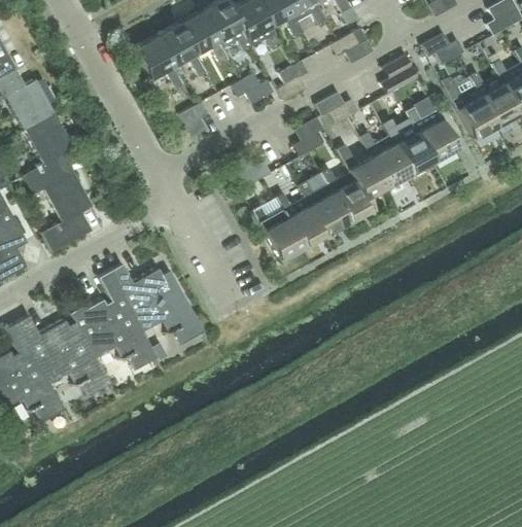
[(227,0),(222,0),(203,11),(219,40),(222,47),(237,39),(244,51),(252,47),(252,45),(232,9),(227,0)]
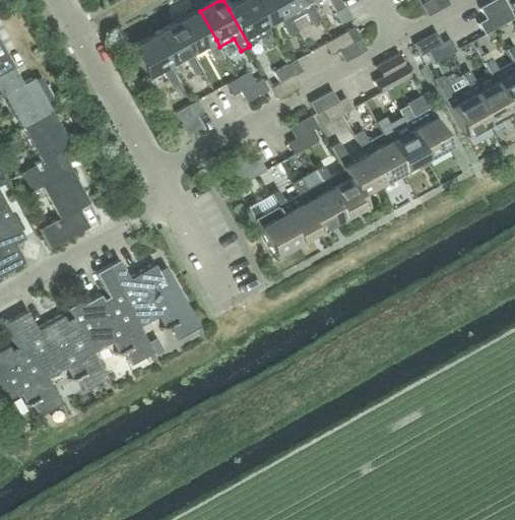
[(252,0),(244,0),(229,9),(249,45),(262,38),(269,50),(277,45),(266,24),(252,0)]
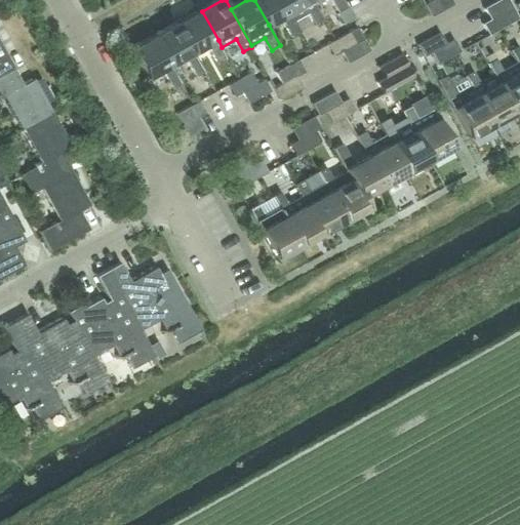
[(294,37),(303,33),(296,21),(284,0),(254,0),(269,25),(283,17),(294,37)]
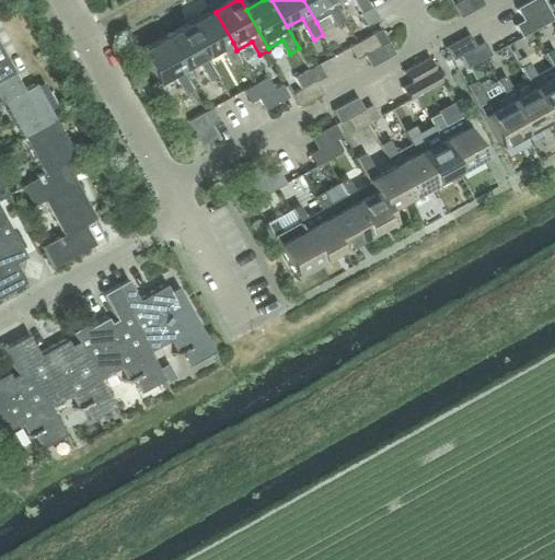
[(303,0),(316,22),(332,14),(338,26),(347,21),(335,0),(303,0)]
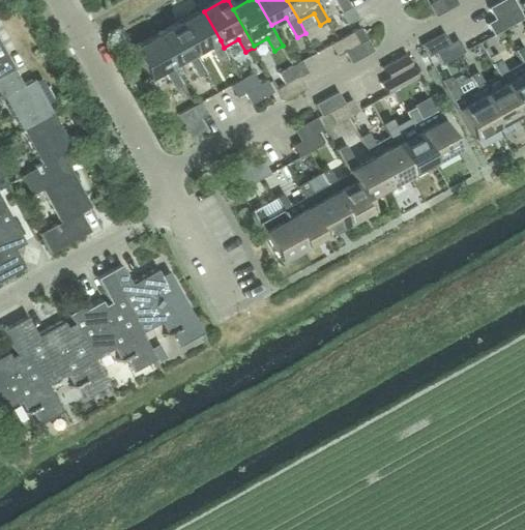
[(334,0),(342,12),(351,7),(347,0),(334,0)]
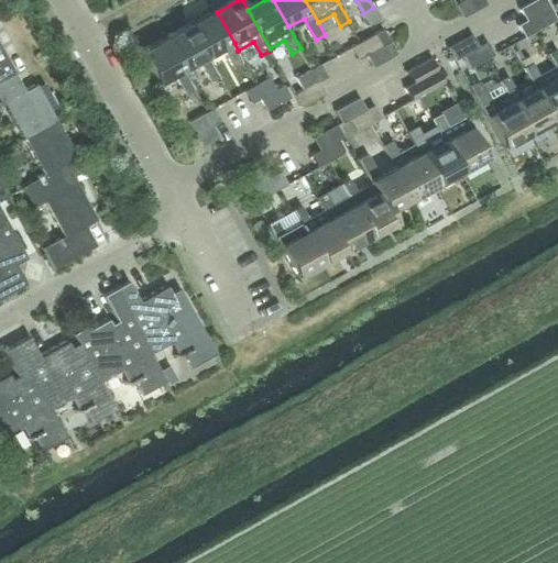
[(489,4),(487,0),(468,0),(466,1),(459,6),(466,18),(489,4)]
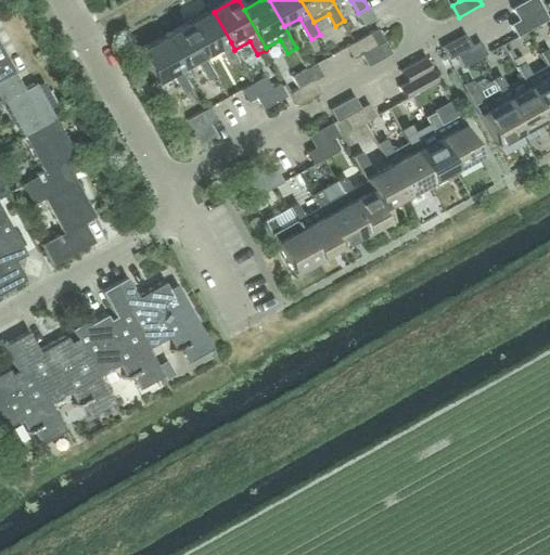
[(538,0),(528,0),(514,9),(521,21),(536,12),(544,8),(538,0)]
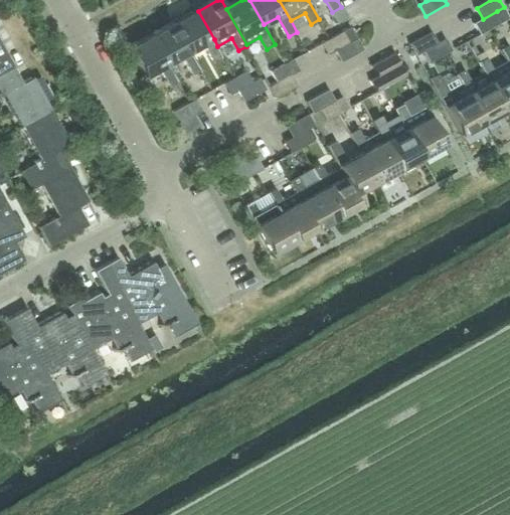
[(341,7),(332,12),(339,23),(348,18),(341,7)]
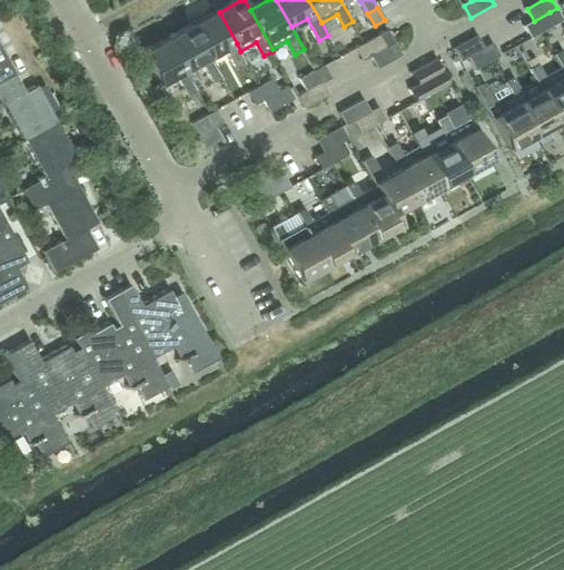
[(557,8),(550,12),(534,21),(526,26),(533,38),(563,21),(563,18),(557,8)]
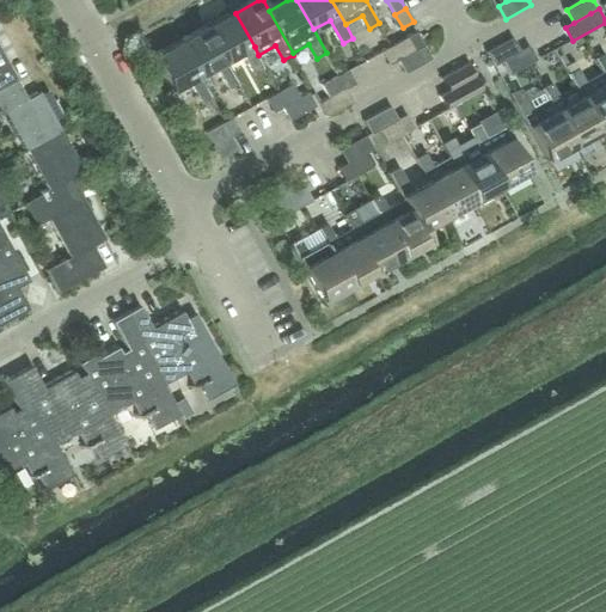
[(236,13),(209,28),(228,61),(245,51),(257,75),(267,69),(255,47),(236,13)]
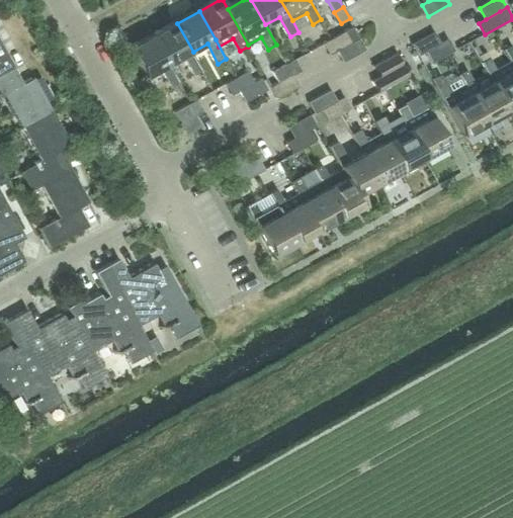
[(177,23),(155,35),(171,64),(184,57),(195,76),(204,71),(193,52),(177,23)]
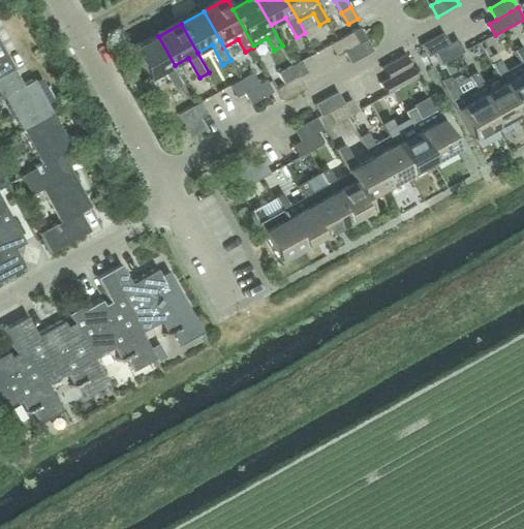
[(346,52),(361,43),(368,39),(365,32),(363,29),(333,45),(338,56),(346,52)]
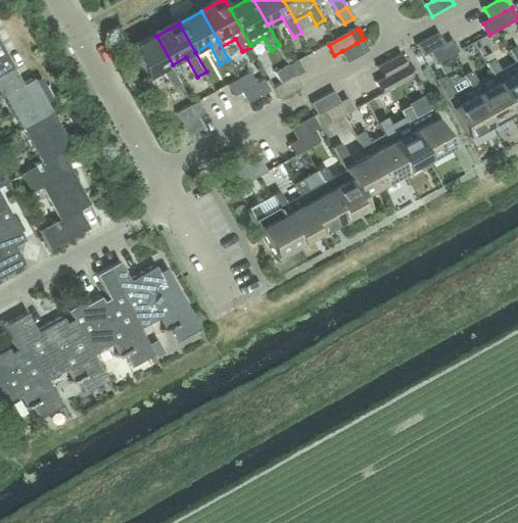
[(419,44),(425,56),(431,52),(446,44),(440,33),(419,44)]
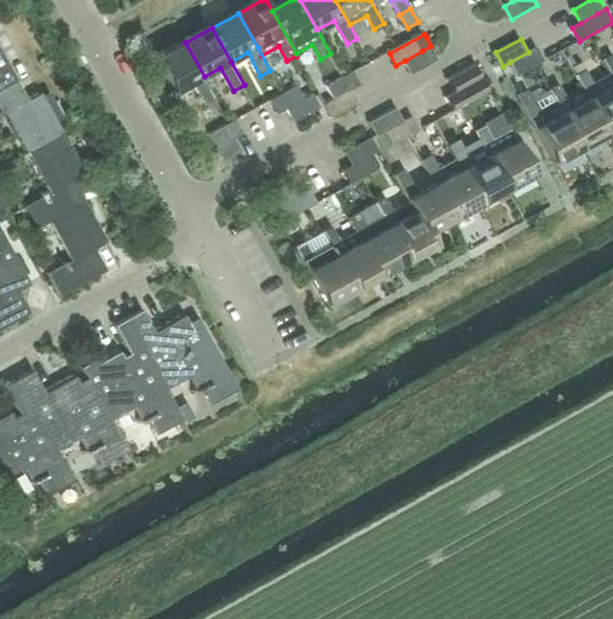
[(217,100),(204,76),(185,42),(157,58),(177,92),(194,82),(207,105),(217,100)]
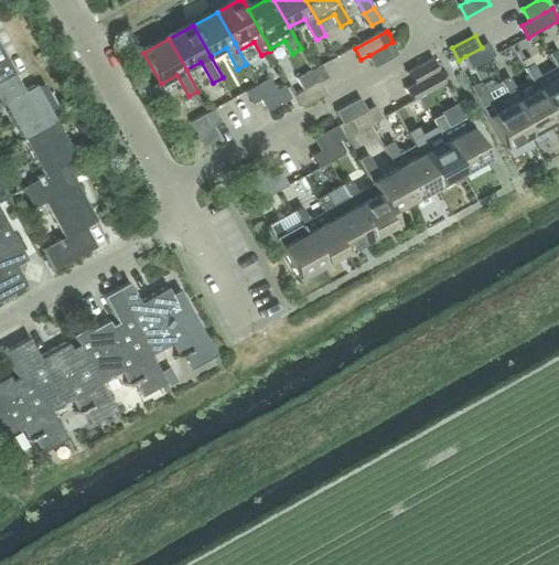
[(0,80),(15,71),(0,42),(0,80)]
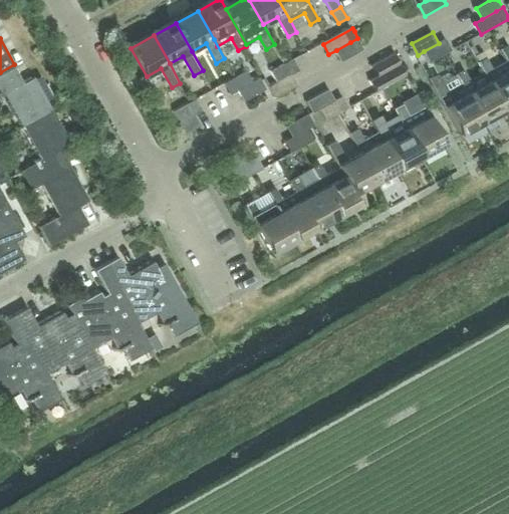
[(364,49),(357,38),(350,42),(336,50),(343,61),(364,49)]
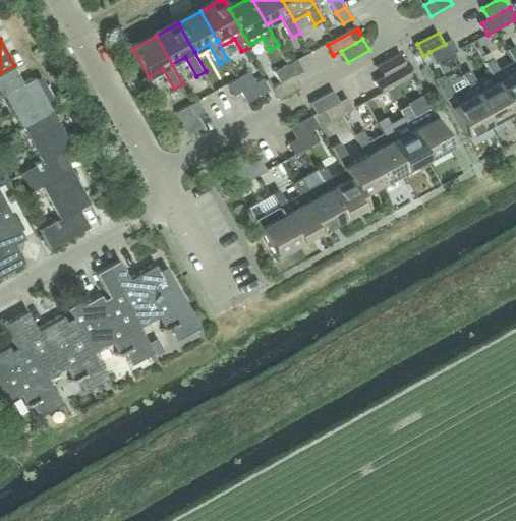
[(452,40),(445,44),(430,52),(437,63),(458,51),(452,40)]
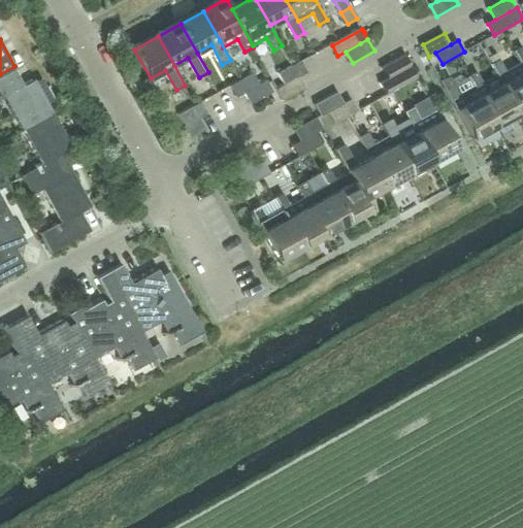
[(489,58),(492,63),(500,58),(498,54),(489,58)]
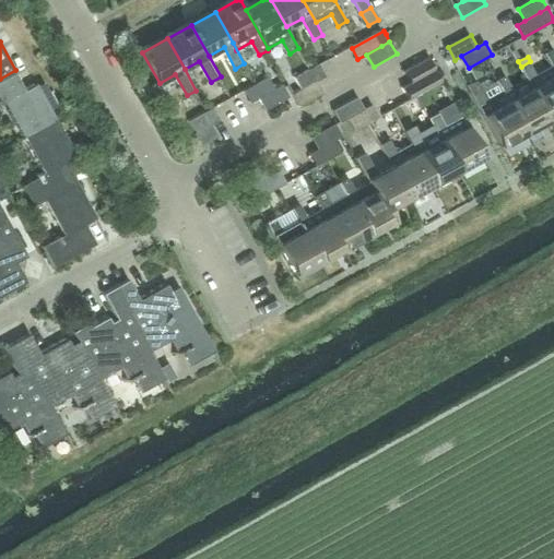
[(405,71),(411,82),(412,83),(428,75),(437,70),(429,58),(405,71)]
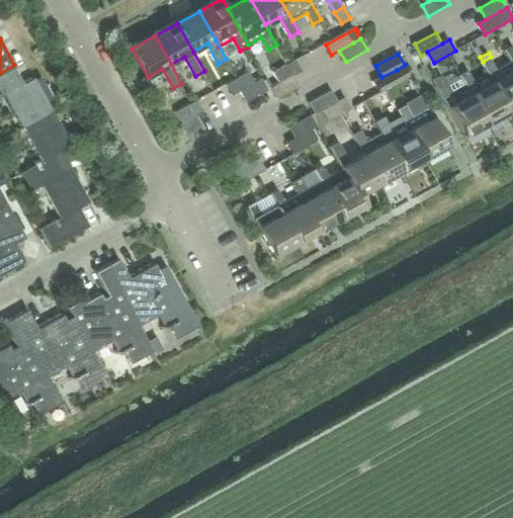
[(512,63),(511,61),(498,69),(492,58),(483,62),(489,74),(494,82),(510,111),(512,110),(512,63)]
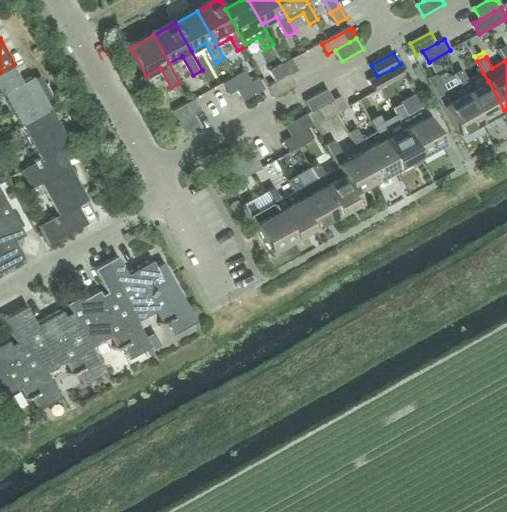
[(272,72),(278,82),(292,74),(299,70),(293,60),(272,72)]
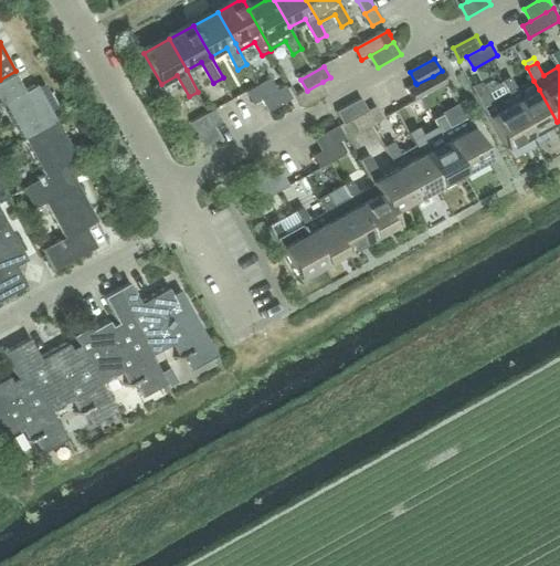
[(28,92),(16,71),(0,80),(0,106),(7,103),(27,138),(61,122),(40,85),(28,92)]
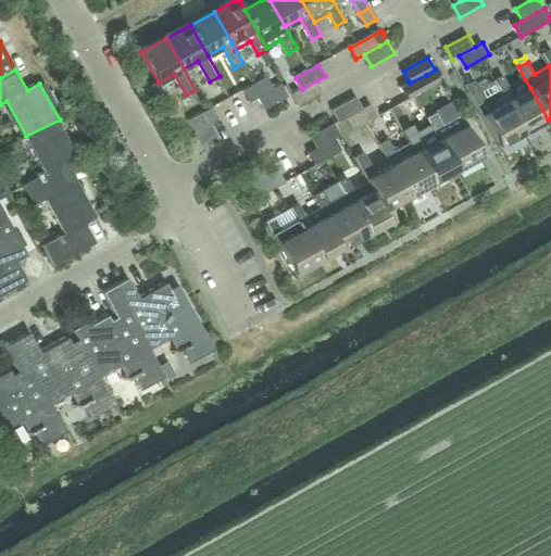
[(440,81),(435,70),(426,75),(410,83),(409,81),(401,87),(408,99),(440,81)]
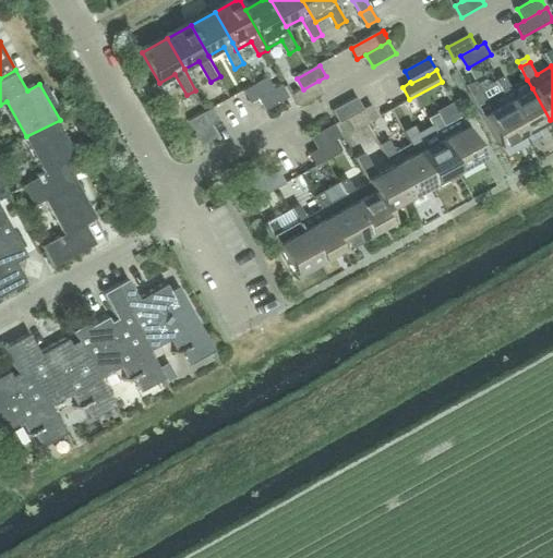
[(495,81),(503,94),(525,134),(550,120),(532,88),(527,80),(513,87),(506,75),(495,81)]
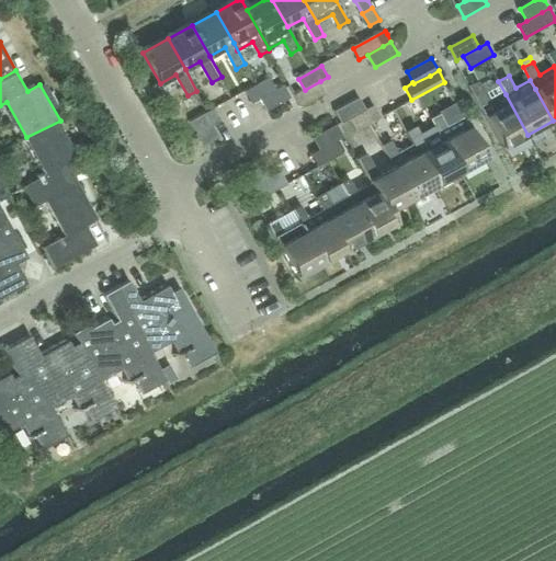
[(253,104),(262,99),(278,90),(271,79),(247,92),(253,104)]
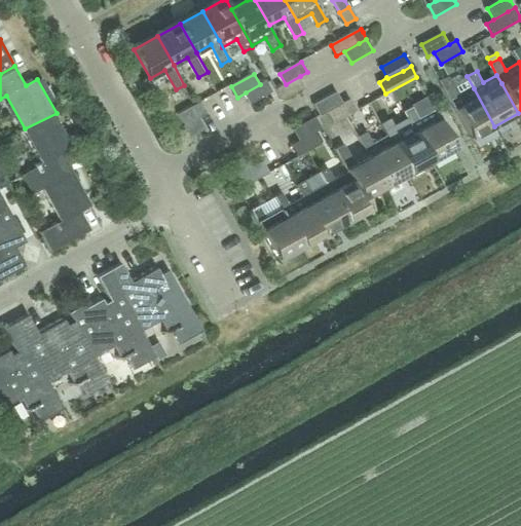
[(285,101),(306,88),(300,76),(286,84),(278,89),(285,101)]
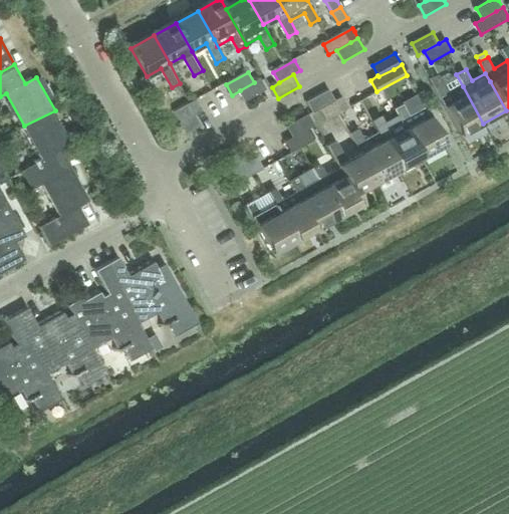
[(261,78),(254,82),(240,90),(246,101),(267,89),(261,78)]
